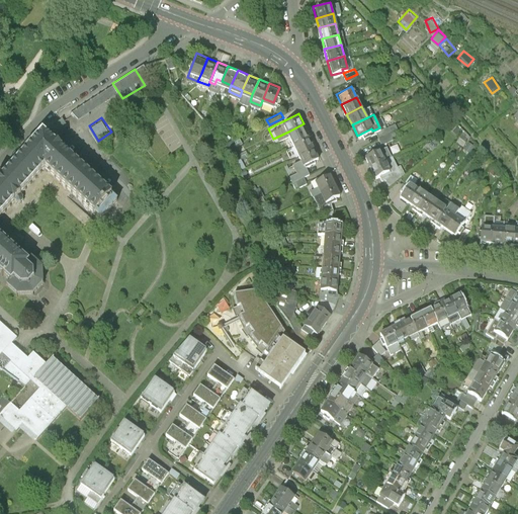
[(394,120),(379,127),(375,130),(378,136),(390,130),(398,126),(394,120)]
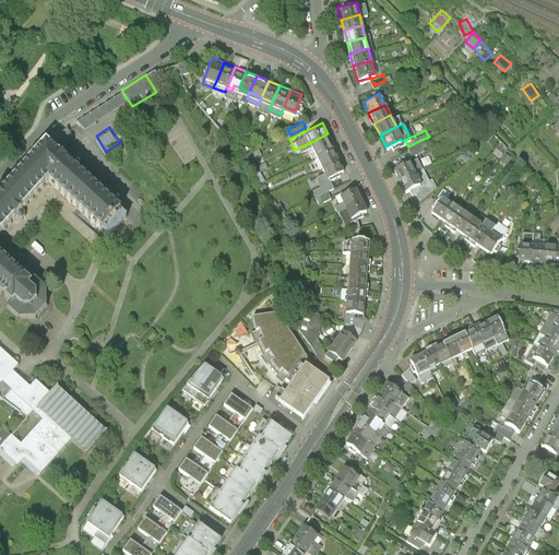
[(317,153),(333,144),(328,133),(311,142),(317,153)]
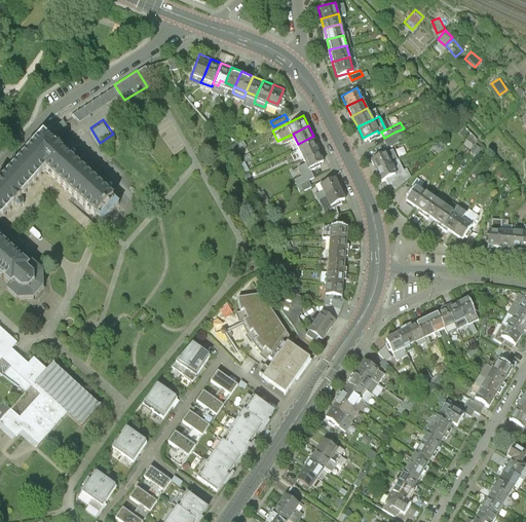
[(0,271),(11,283),(7,287),(19,297),(33,298),(45,283),(44,268),(35,258),(30,263),(0,233),(0,216),(14,201),(21,201),(25,197),(24,192),(45,168),(102,218),(119,197),(44,131),(0,180),(0,271)]
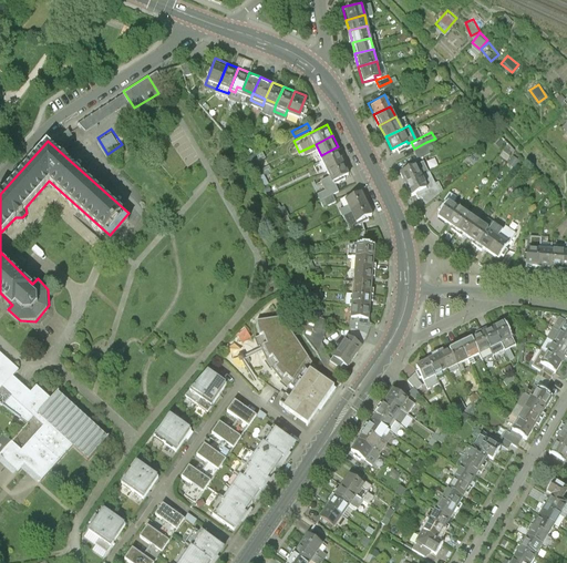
[(430,150),(426,142),(414,149),(418,155),(430,150)]
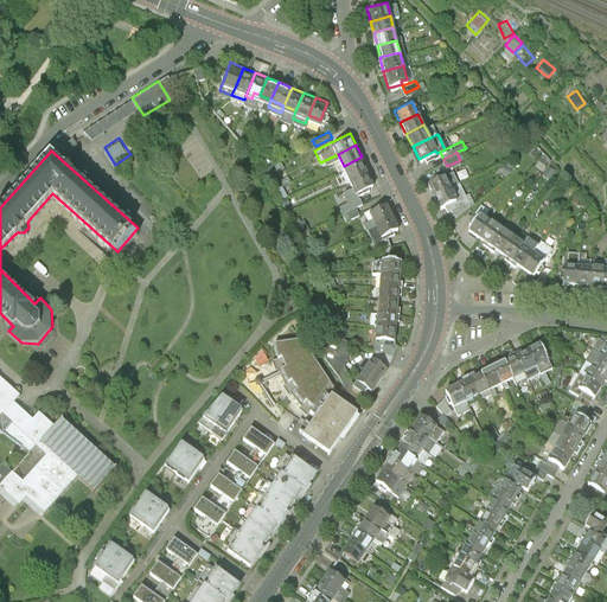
[(267,162),(275,184),(283,180),(280,172),(287,170),(281,157),(267,162)]
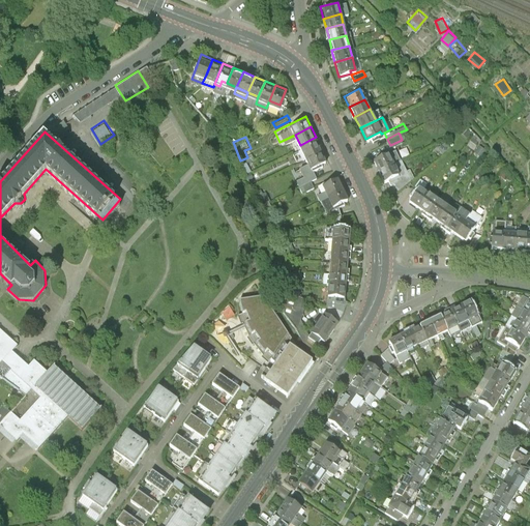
[(305,155),(321,147),(316,137),(300,145),(305,155)]
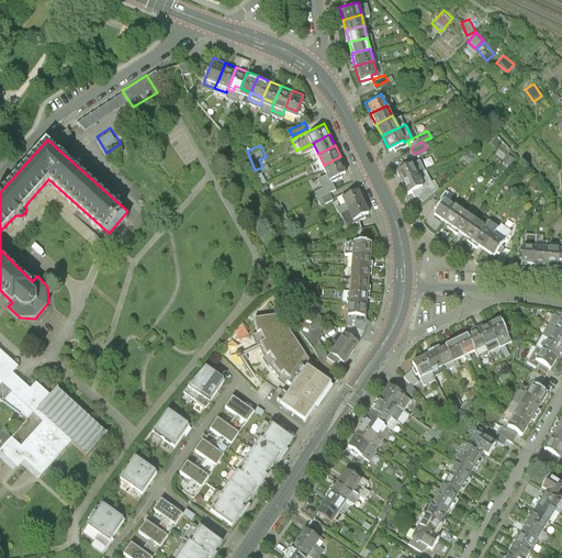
[(317,175),(322,183),(332,179),(341,174),(340,170),(347,167),(340,156),(324,165),(327,170),(317,175)]
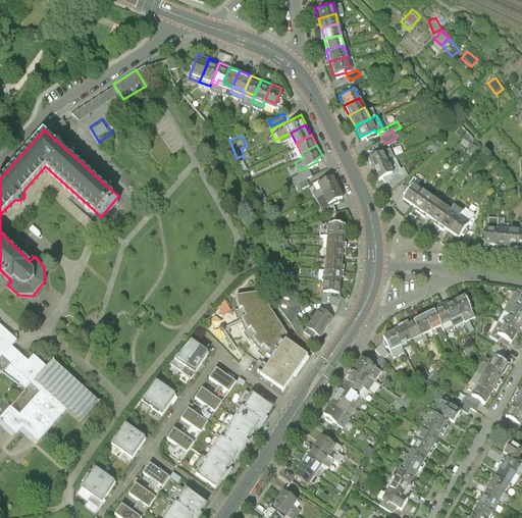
[(388,145),(380,149),(386,159),(394,155),(388,145)]
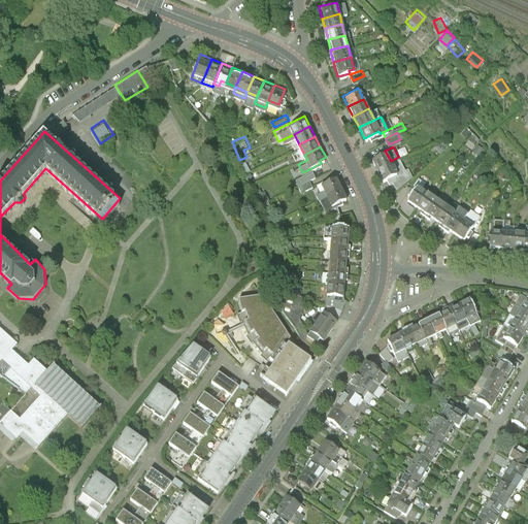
[(385,151),(371,158),(376,168),(391,161),(385,151)]
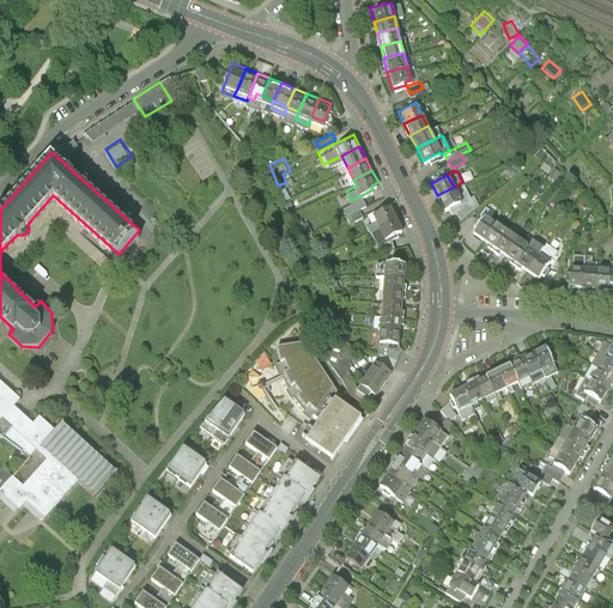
[(462,182),(454,187),(460,199),(461,201),(469,196),(468,194),(462,182)]
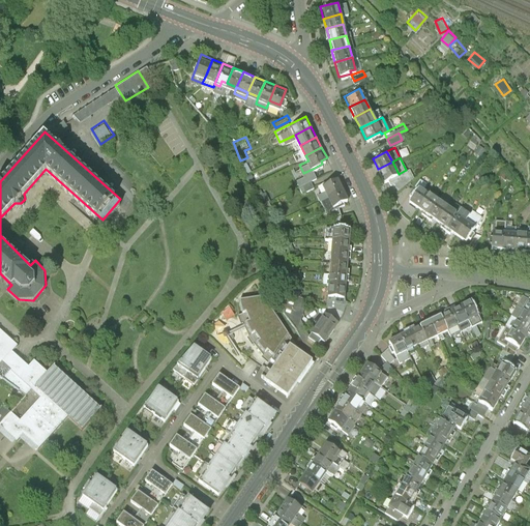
[(398,172),(392,162),(378,169),(384,180),(387,178),(398,172)]
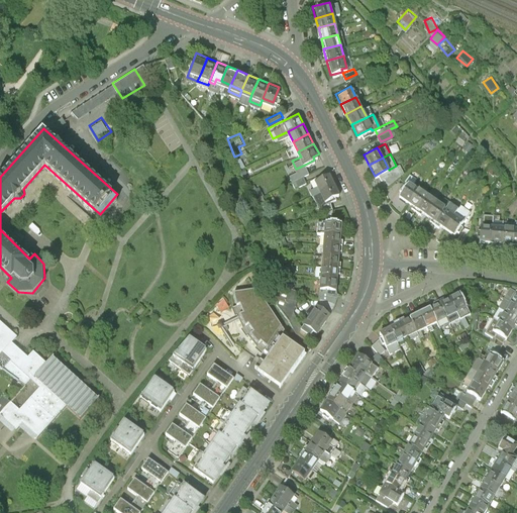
[(390,172),(384,176),(387,184),(403,171),(398,162),(395,164),(396,166),(389,170),(390,172)]
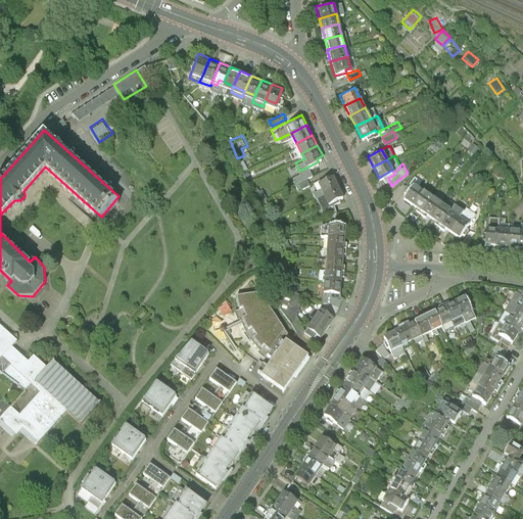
[(291,175),(294,181),(305,176),(312,173),(308,167),(299,171),(291,175)]
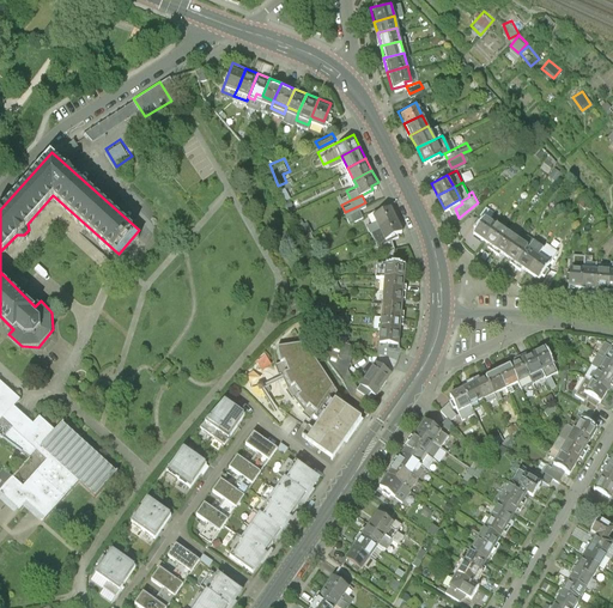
[(460,199),(448,206),(450,211),(455,208),(462,204),(461,201),(460,199)]
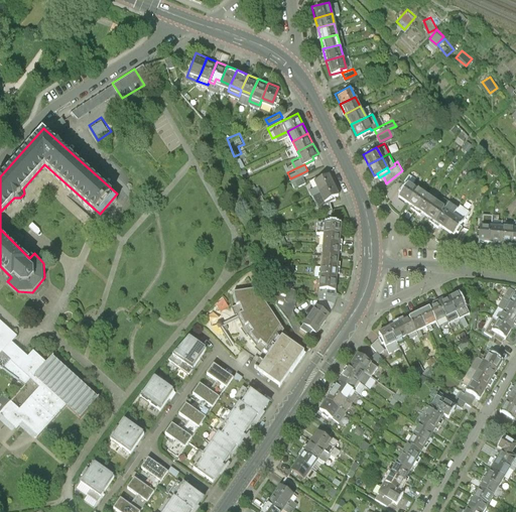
[(311,192),(335,180),(330,169),(313,176),(316,182),(309,186),(311,192)]
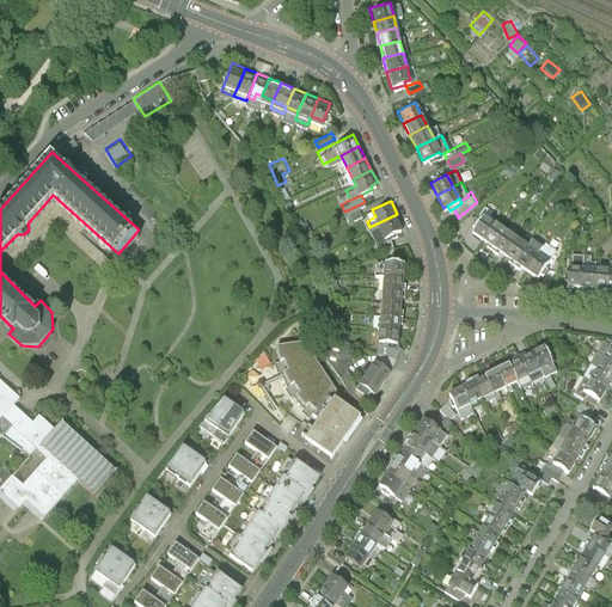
[(344,212),(349,220),(361,213),(357,206),(344,212)]
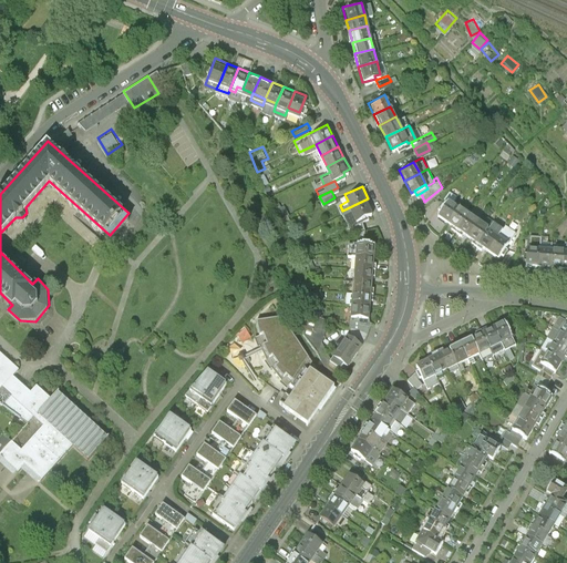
[(281,203),(279,198),(274,201),(281,214),(289,211),(284,201),(281,203)]
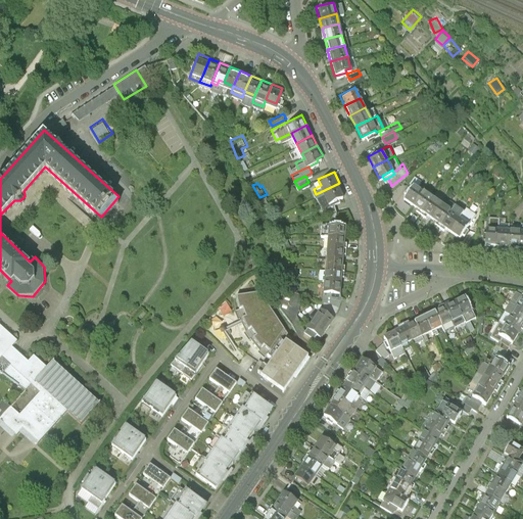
[(316,194),(321,205),(333,199),(344,193),(339,183),(316,194)]
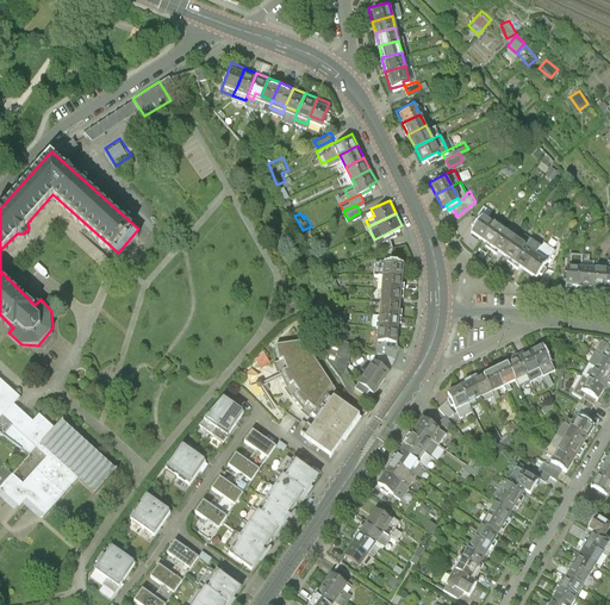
[(471,229),(481,236),(492,220),(481,213),(471,229)]
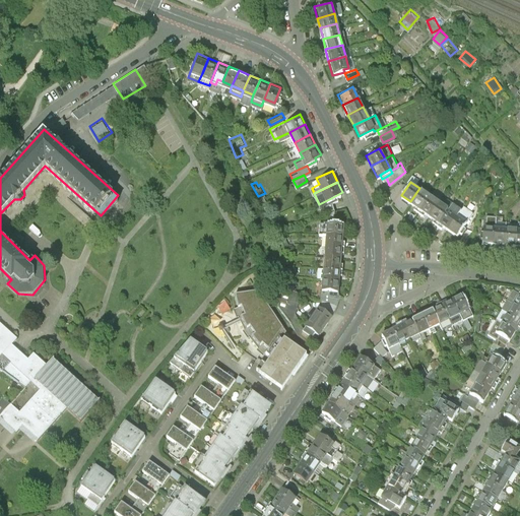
[(429,194),(419,188),(410,201),(418,207),(429,194)]
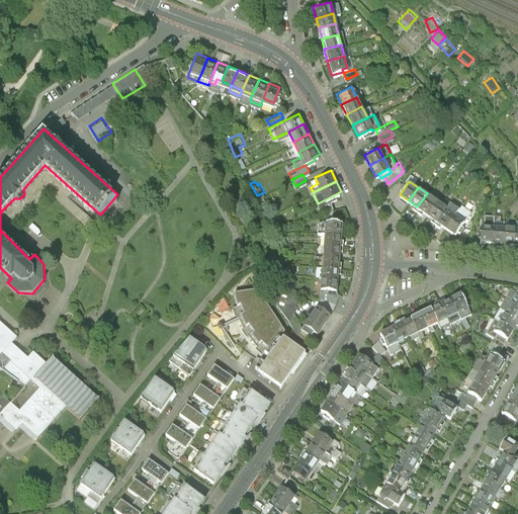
[(417,206),(426,213),(436,199),(427,193),(417,206)]
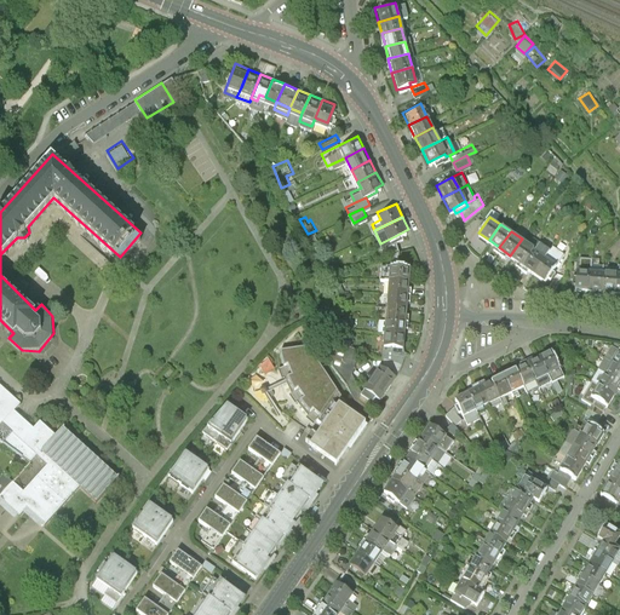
[(380,243),(385,252),(399,248),(395,236),(380,243)]
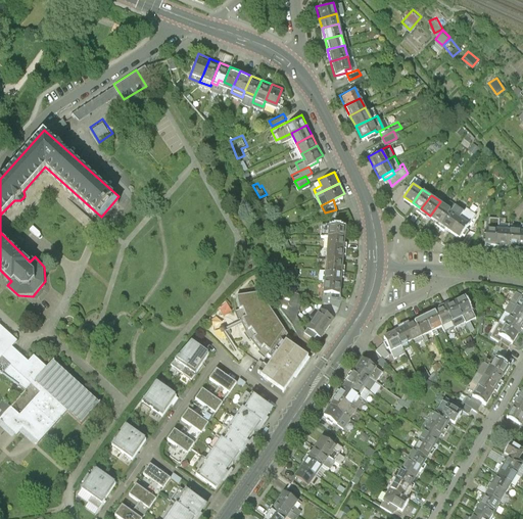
[(449,208),(440,201),(430,216),(439,222),(449,208)]
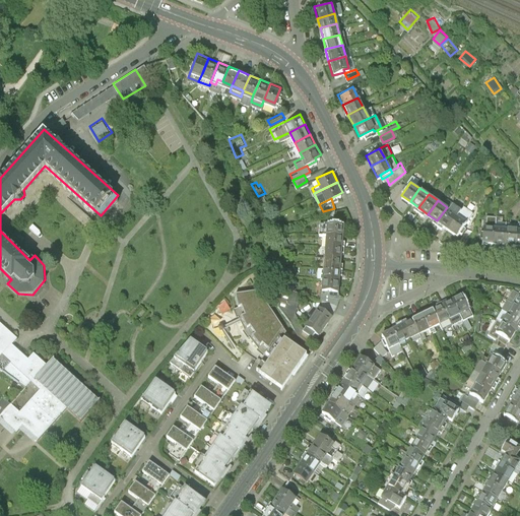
[(437,220),(446,227),(456,213),(447,207),(437,220)]
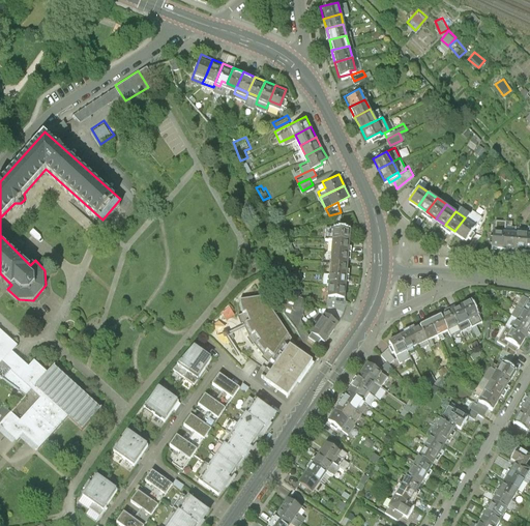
[(474,224),(465,217),(454,231),(464,238),(474,224)]
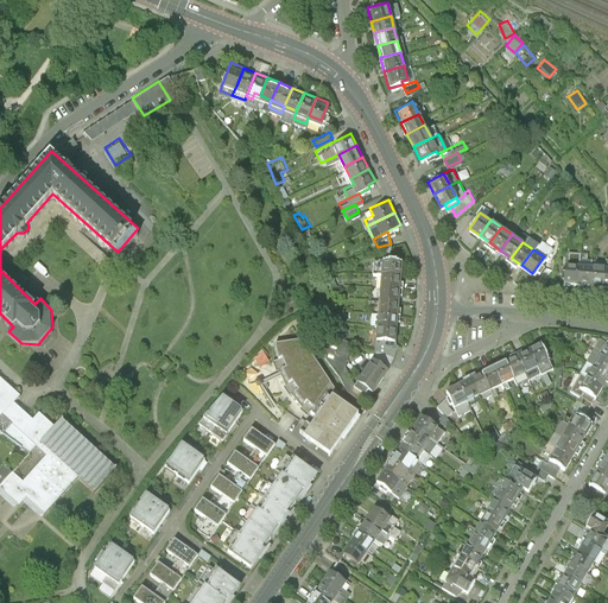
[(382,272),(401,274),(403,259),(397,259),(375,256),(374,272),(382,272)]
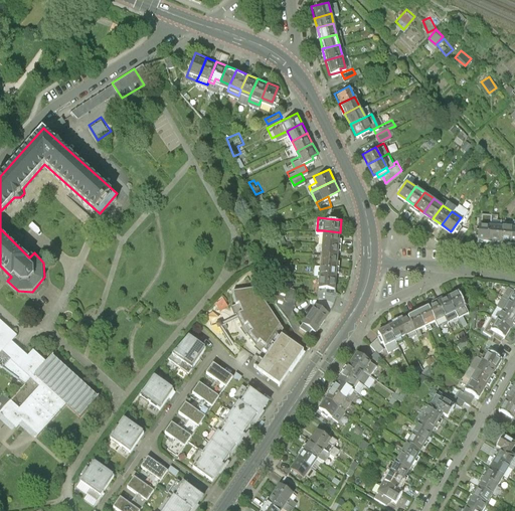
[(477,238),(488,239),(489,223),(478,222),(477,238)]
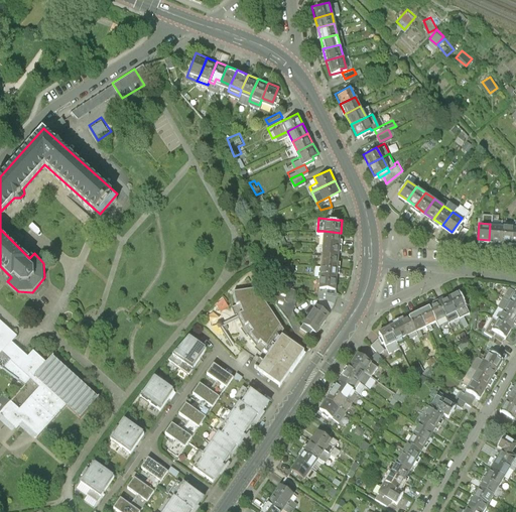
[(489,240),(500,241),(501,225),(490,224),(489,240)]
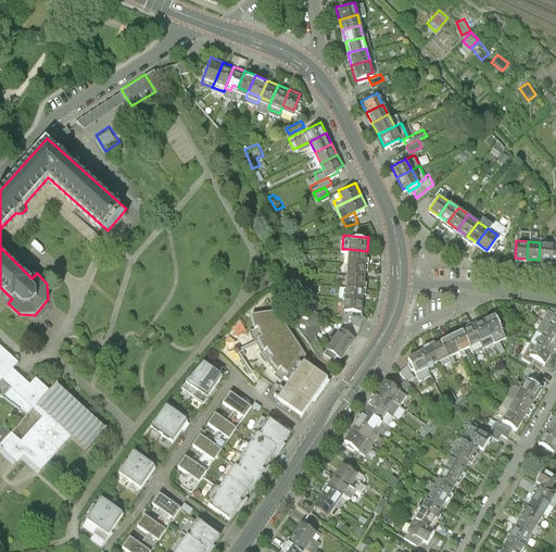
[(539,260),(551,260),(553,243),(540,242),(539,260)]
